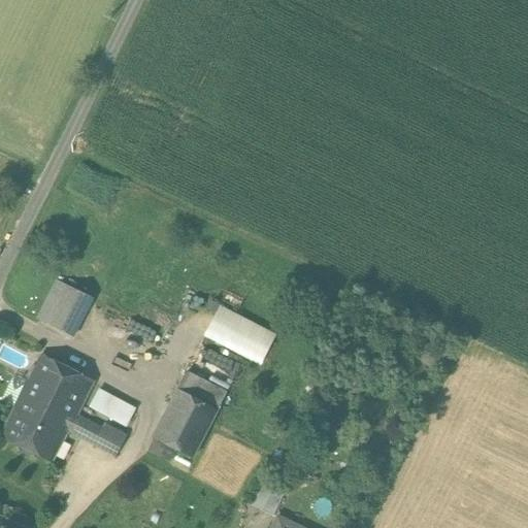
[(93,299),(58,281),(37,319),(73,337),(93,299)]
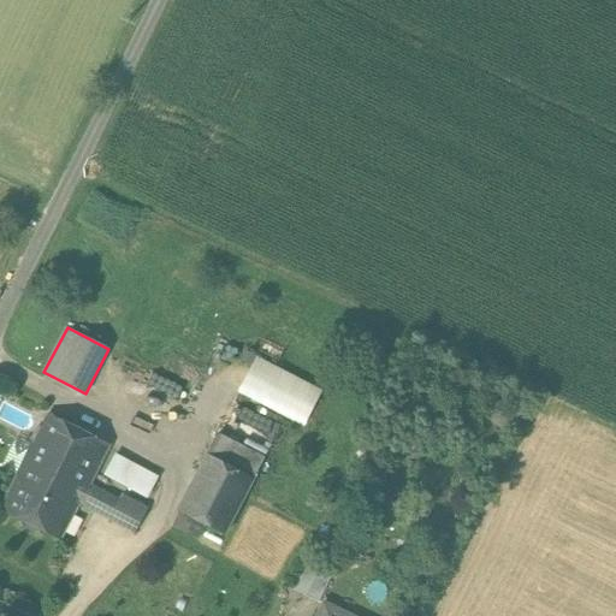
[(321,391),(256,359),(240,392),(303,426),(321,391)]
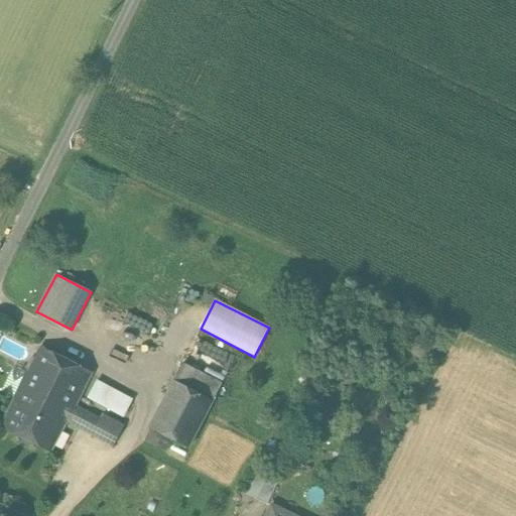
[(89,374),(40,349),(29,372),(16,398),(2,426),(50,450),(66,421),(113,446),(124,426),(103,415),(100,419),(74,405),(89,374)]
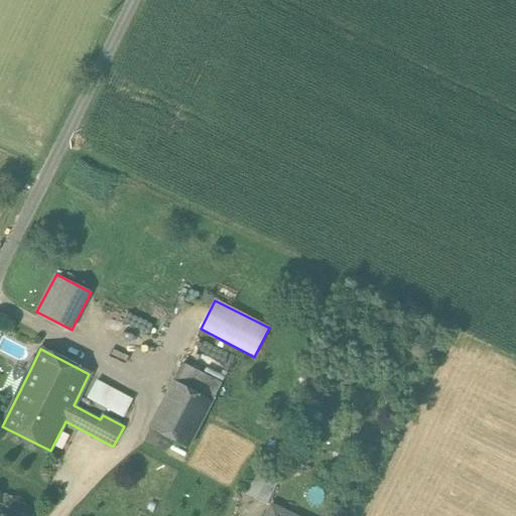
[(2,391),(16,398),(29,372),(15,365),(2,391)]
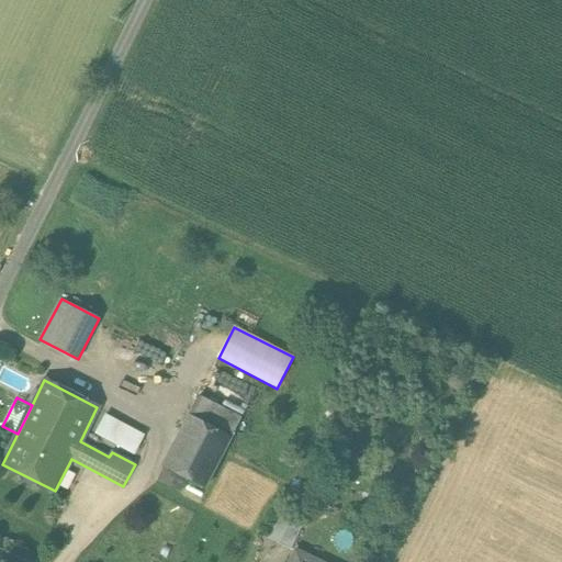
[(198,397),(163,465),(188,479),(205,487),(240,419),(198,397)]
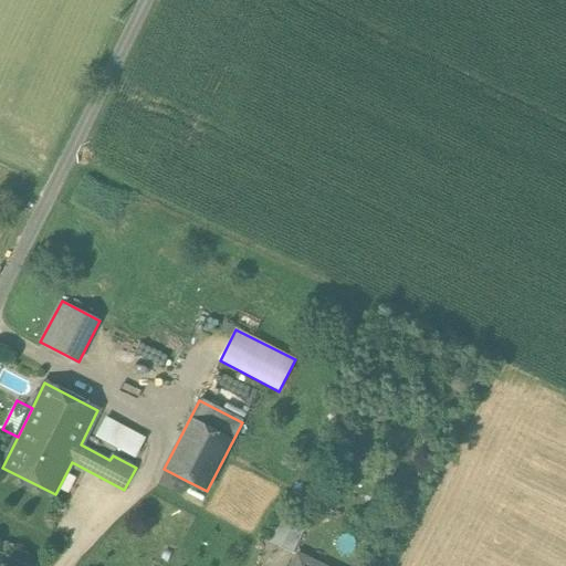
[(106,417),(95,437),(136,458),(146,438),(106,417)]
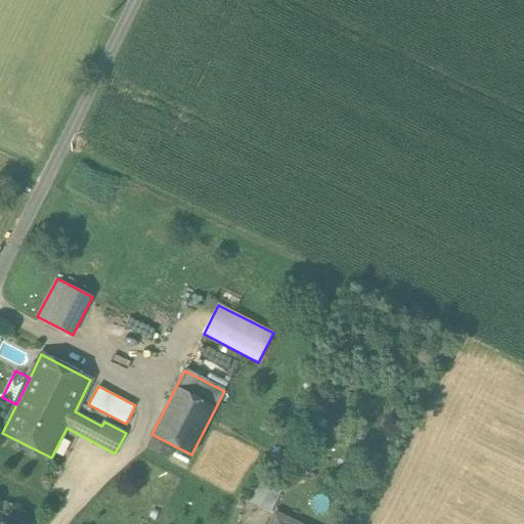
[(175,446),(154,435),(146,448),(169,460),(175,446)]
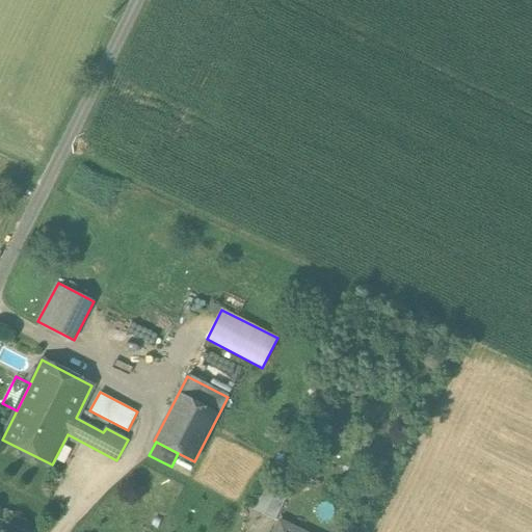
[(274,493),(263,487),(253,509),(263,514),(274,493)]
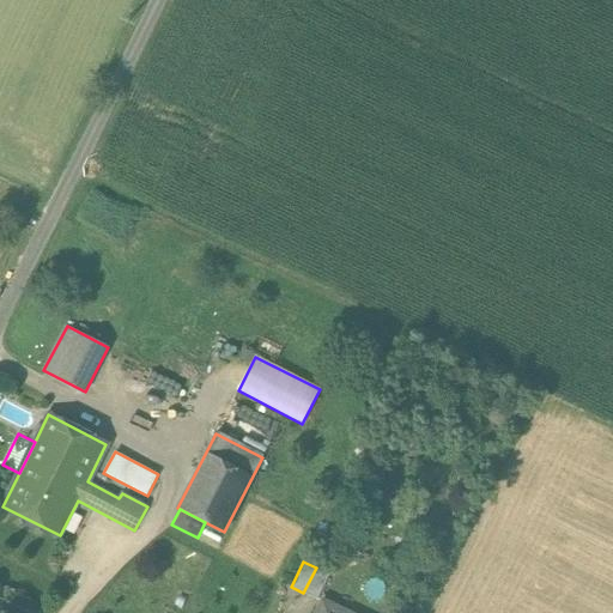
[(316,568),(303,593),(317,600),(331,571),(317,564),(316,568)]
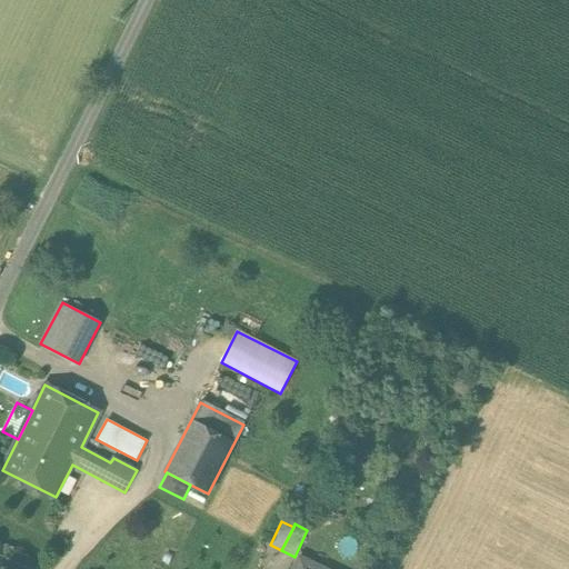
[(320,568),(299,558),(293,568),(320,568)]
